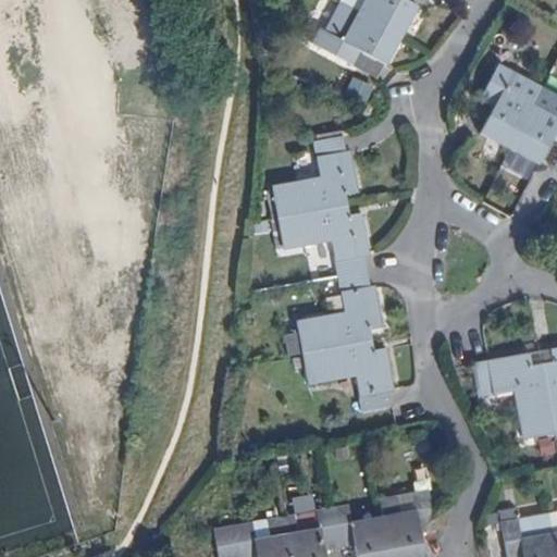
[(357,10),(337,0),(323,28),(323,31),(342,39),(357,10)]
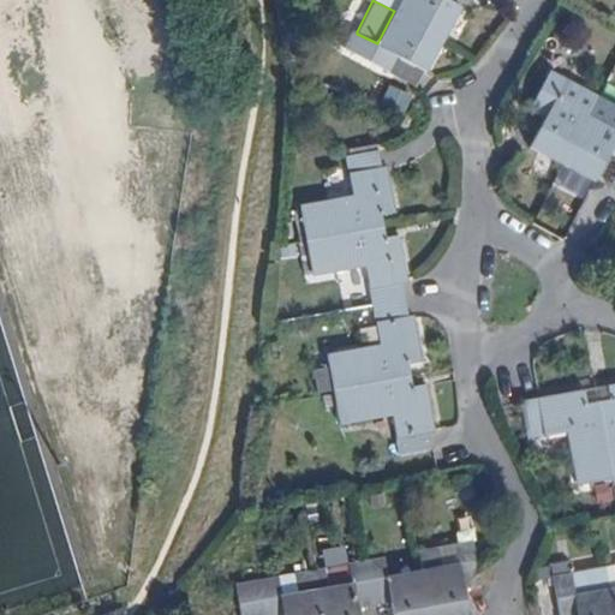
[(399,0),(372,0),(394,11),(399,0)]
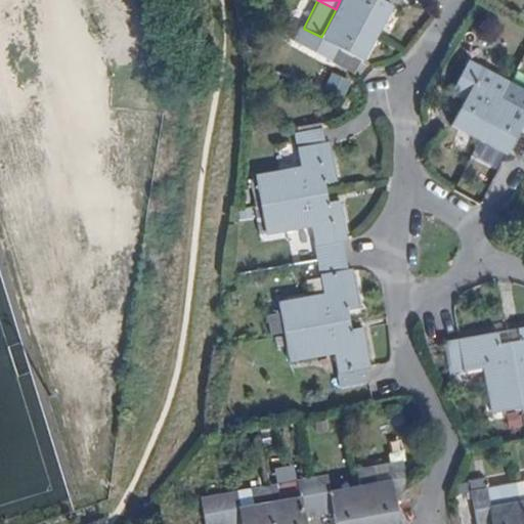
[(340,0),(336,9),(377,31),(391,3),(384,0),(340,0)]
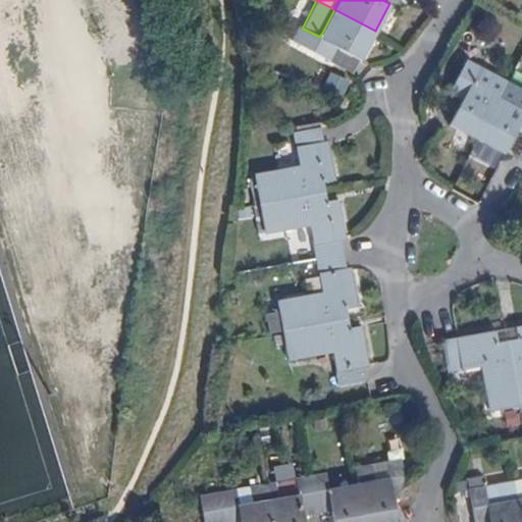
[(375,31),(334,9),(320,37),(303,29),(296,41),(329,60),(336,46),(360,58),(375,31)]
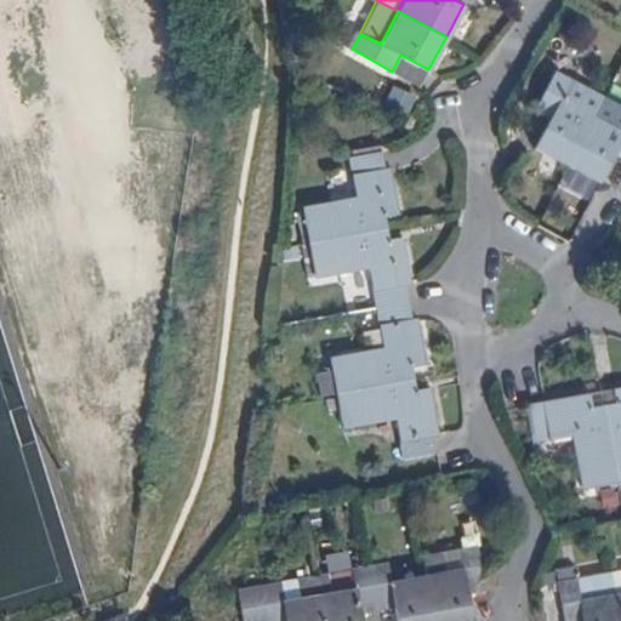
[(400,55),(392,72),(420,85),(428,69),(400,55)]
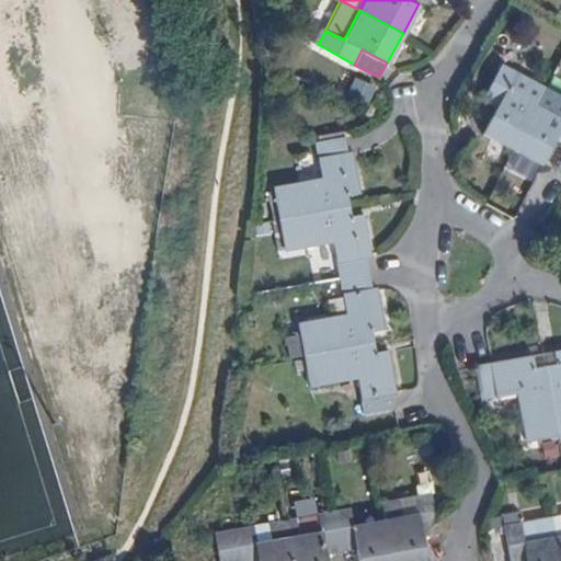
[(513,149),(536,105),(546,88),(515,71),(501,65),(482,100),(495,106),(481,133),(513,149)]
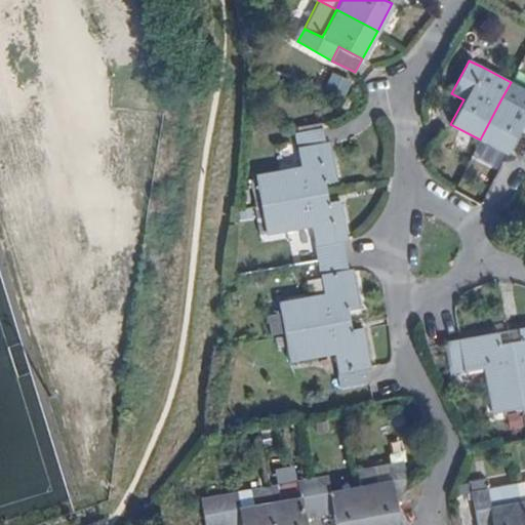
[(524,110),(501,98),(480,139),(507,154),(508,153),(520,129),(524,131),(524,110)]
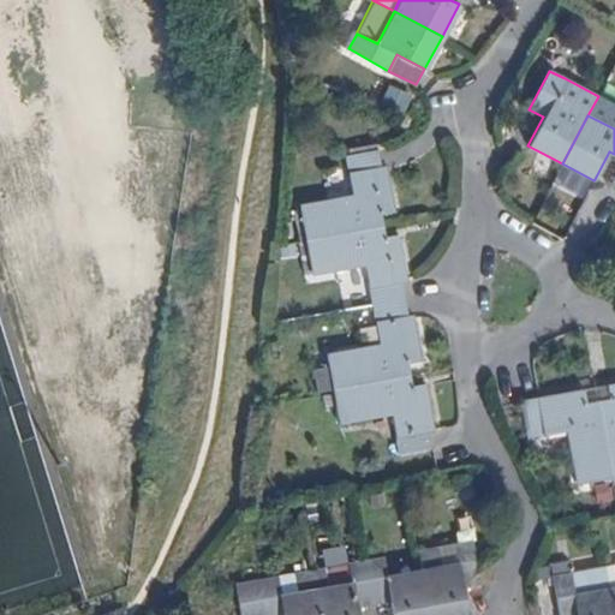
[(304,239),(377,228),(375,216),(393,214),(386,169),(381,168),(377,149),(345,155),(352,197),(299,208),(304,239)]
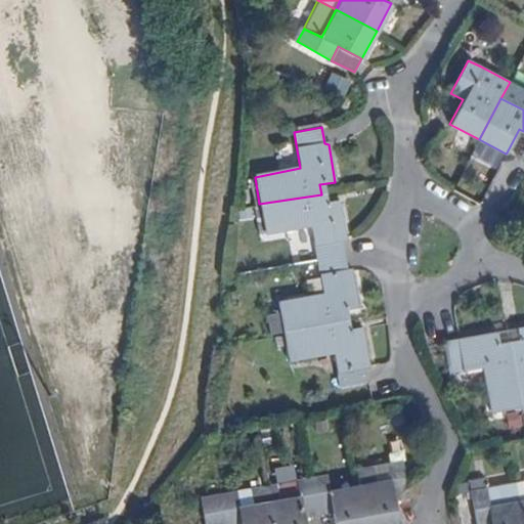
[(523,150),(523,131),(519,129),(507,153),(520,160),(523,150)]
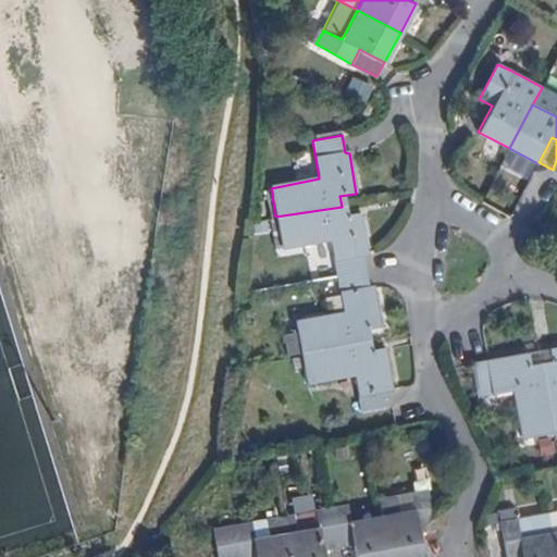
[(319,280),(367,271),(363,258),(367,254),(360,214),(343,217),(342,207),(275,217),(263,220),(265,242),(280,240),(281,248),(312,243),(319,280)]
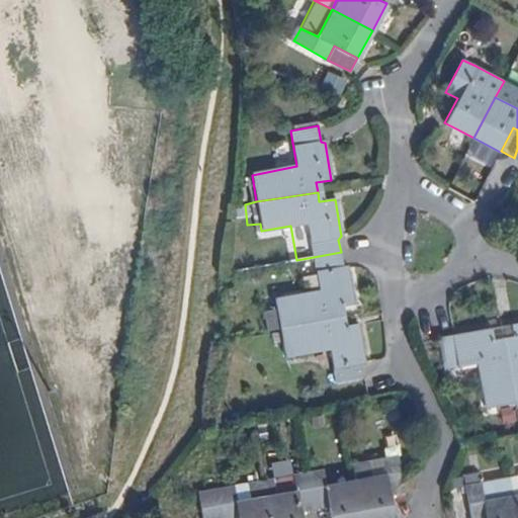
[(343,267),(341,252),(296,260),(301,294),(274,299),(278,329),(340,319),(338,308),(353,306),(347,268),(343,267)]
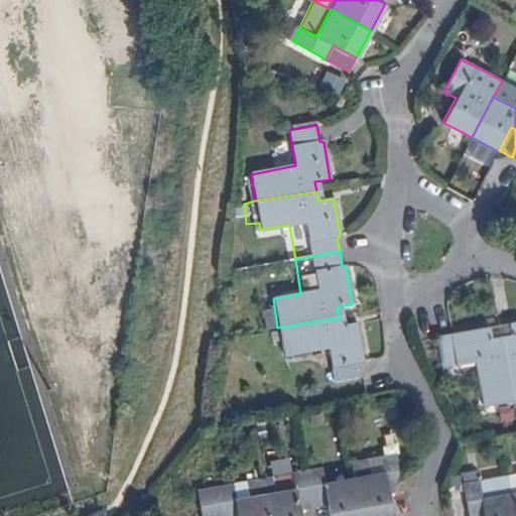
[(277,328),(273,298),(258,302),(262,330),(277,328)]
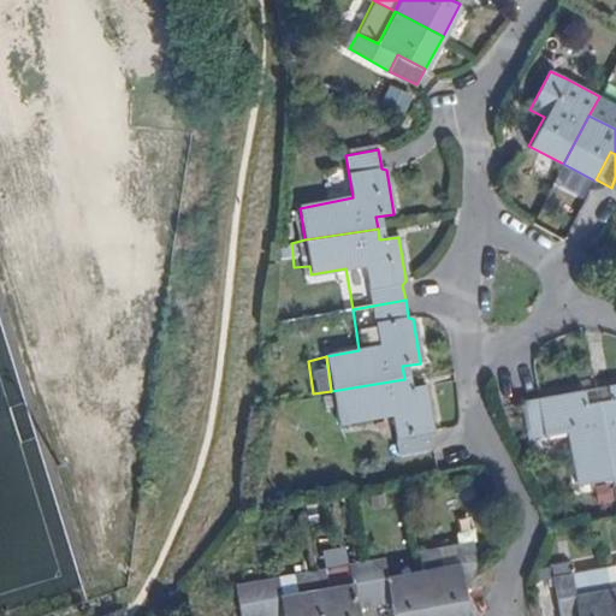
[(406,390),(404,379),(331,391),(337,425),(392,415),(400,455),(432,449),(428,432),(432,431),(425,386),(406,390)]
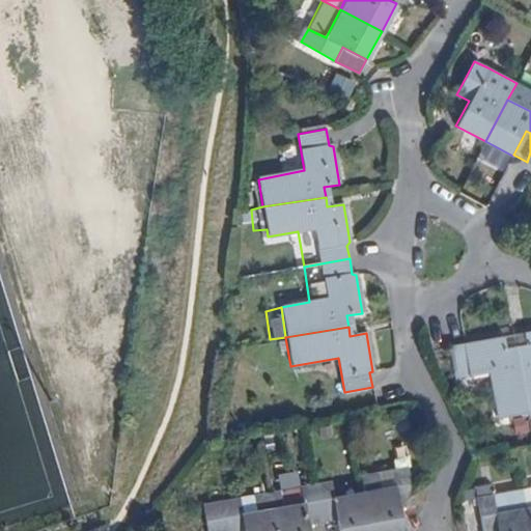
[(530,330),(525,332),(526,344),(518,345),(529,413),(530,413),(530,330)]
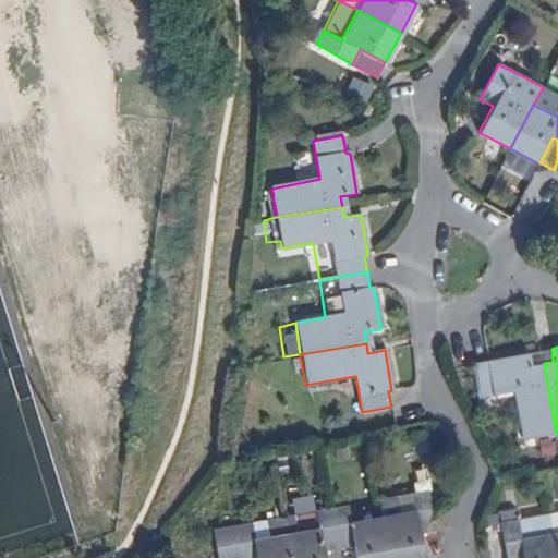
[(552,349),(542,351),(544,363),(553,362),(552,349)]
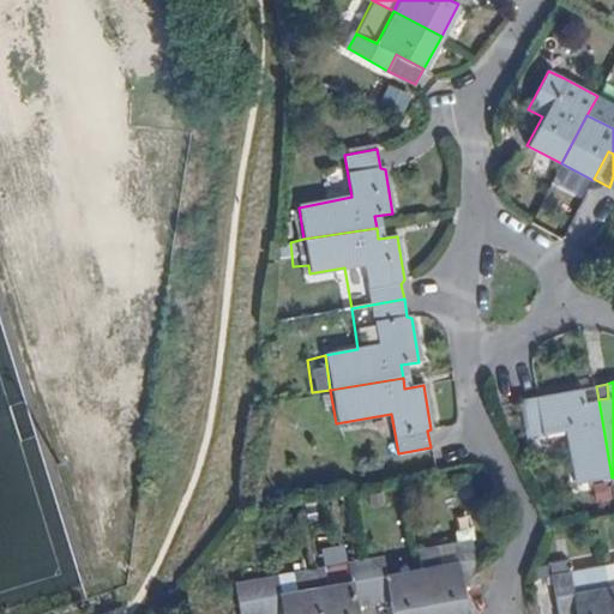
[(596,386),(584,389),(587,402),(599,399),(596,386)]
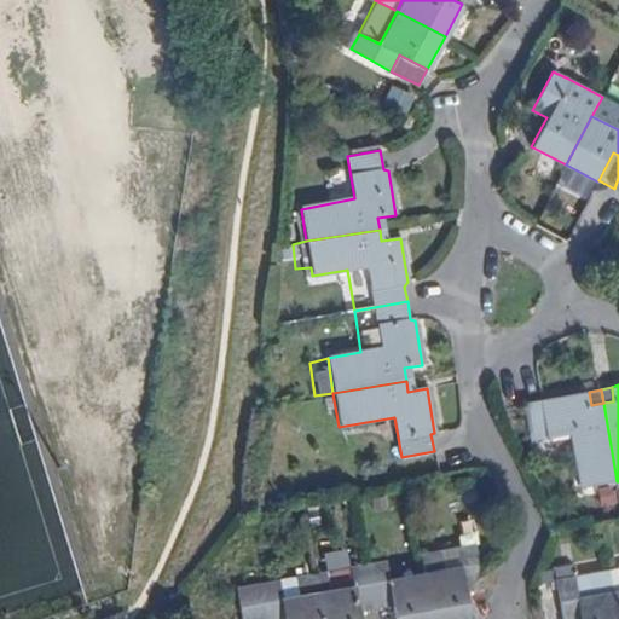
[(617,481),(603,403),(591,405),(589,392),(525,404),(531,441),(573,434),(582,489),(617,481)]
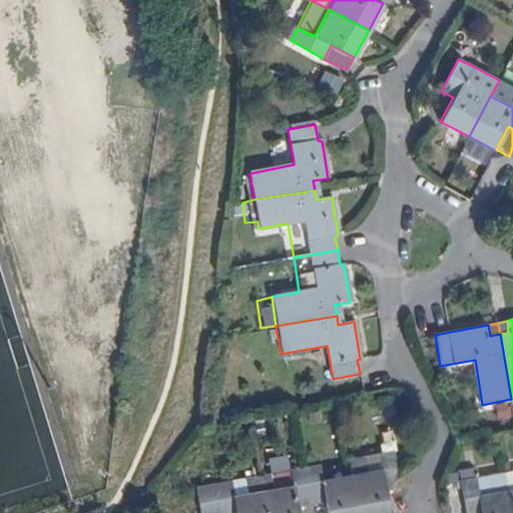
[(390,512),(387,489),(402,486),(395,449),(380,452),(382,468),(368,471),(365,454),(350,457),(360,512),(390,512)]
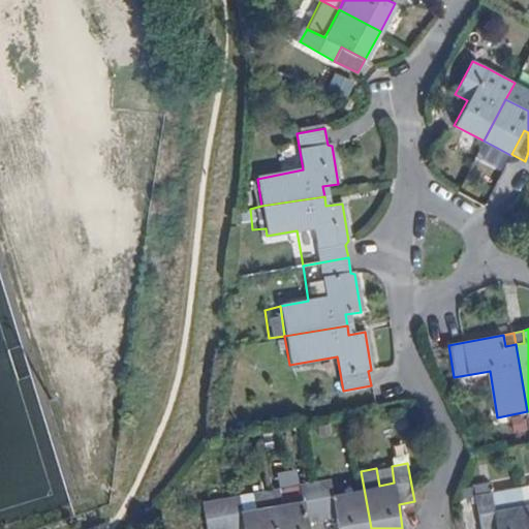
[(369,528),(359,471),(314,480),(320,520),(336,517),(338,528),(369,528)]
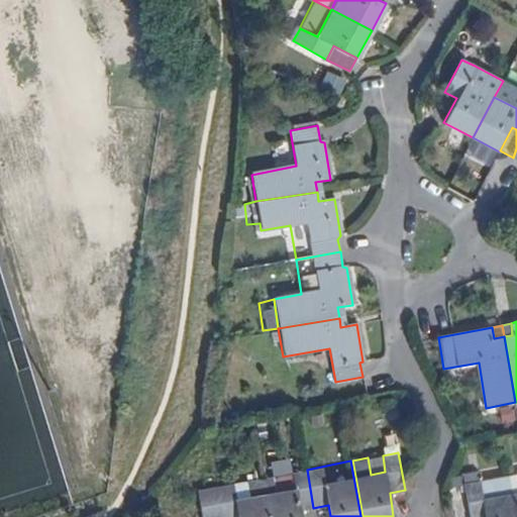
[(313,508),(307,470),(264,479),(266,494),(270,516),(301,516),(300,510),(313,508)]
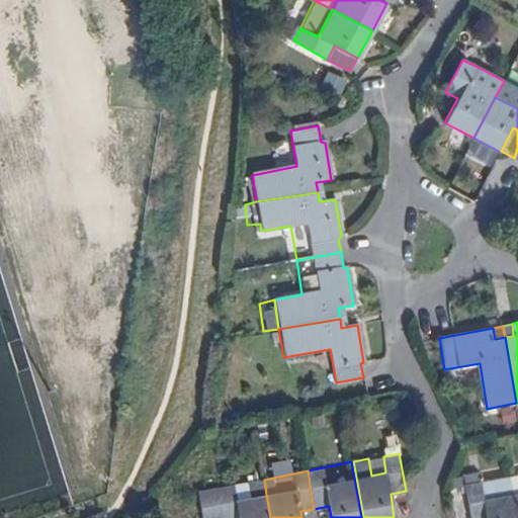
[(517,517),(517,515),(511,477),(480,482),(479,475),(463,476),(470,517),(517,517)]
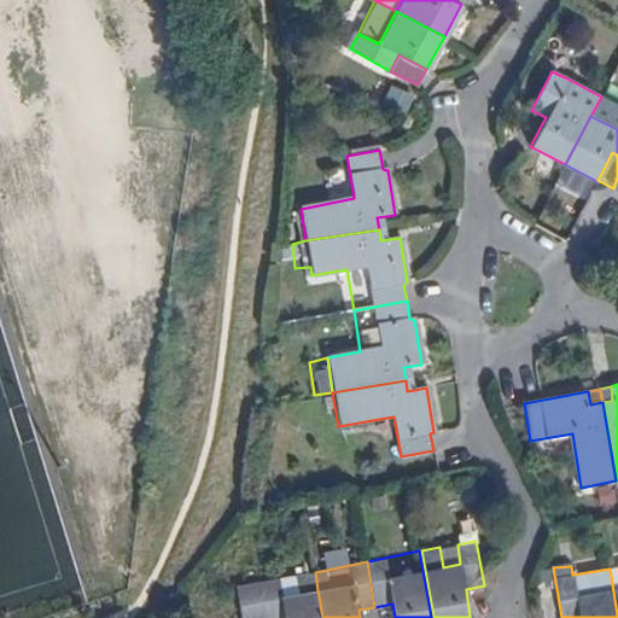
[(322,617),(318,590),(315,572),(297,575),(299,593),(284,596),(280,578),(242,583),(248,617),(322,617)]
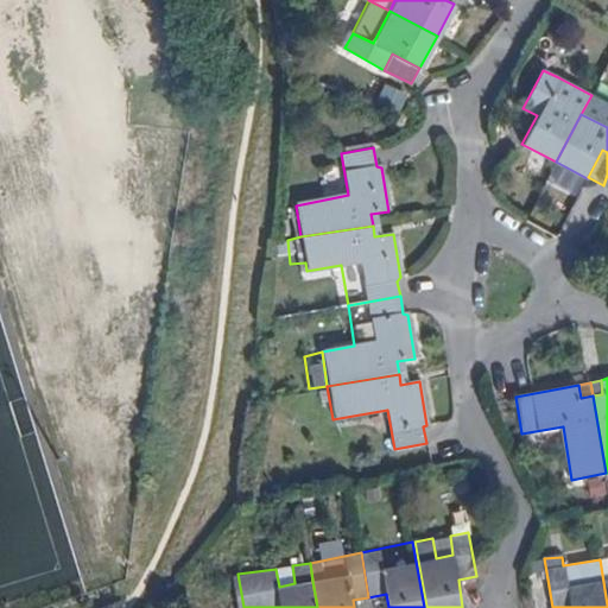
All buildings are outlined.
